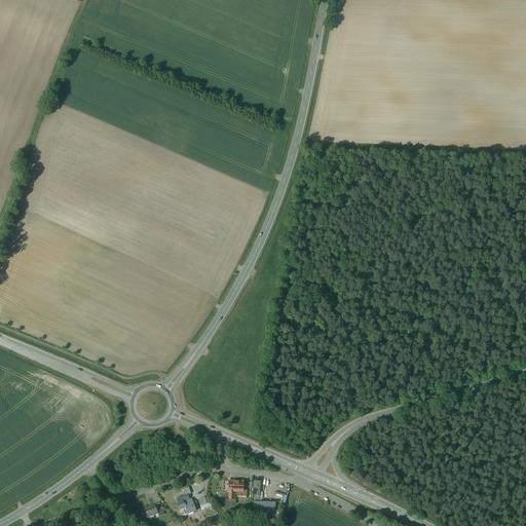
[(243,481),(229,481),(228,491),(229,491),(229,499),(234,499),(234,491),(236,492),(237,496),(247,496),(247,492),(242,492),(243,481)]
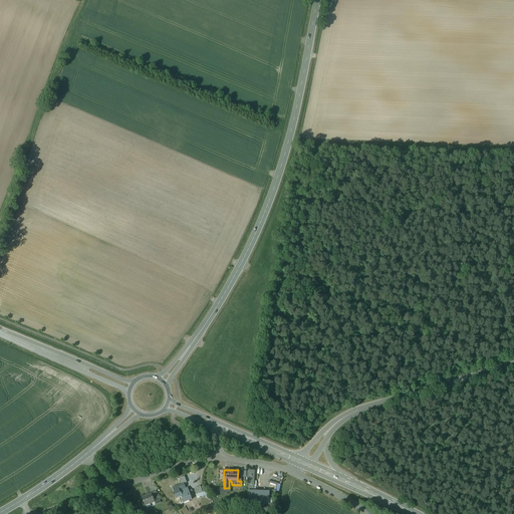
[(269,492),(253,491),(254,478),(248,478),(247,504),(269,504),(269,492)]
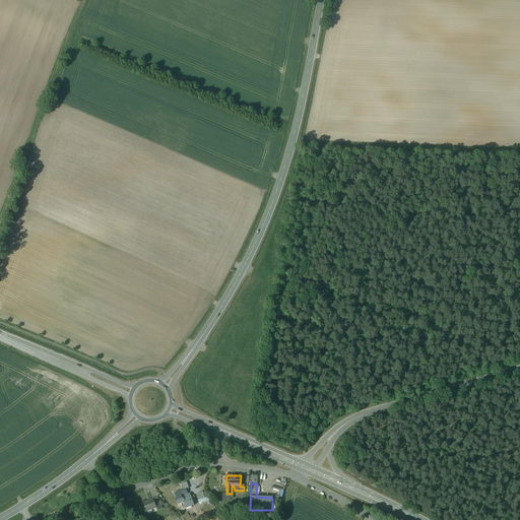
[(282,496),(284,496),(285,490),(273,486),(272,489),(283,491),(282,496)]
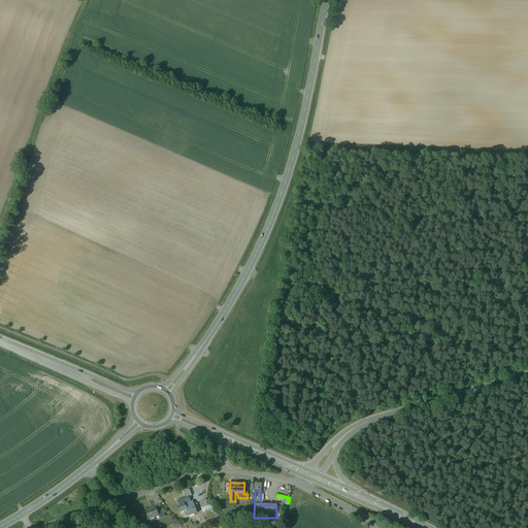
[(205,499),(199,501),(202,507),(208,505),(205,499)]
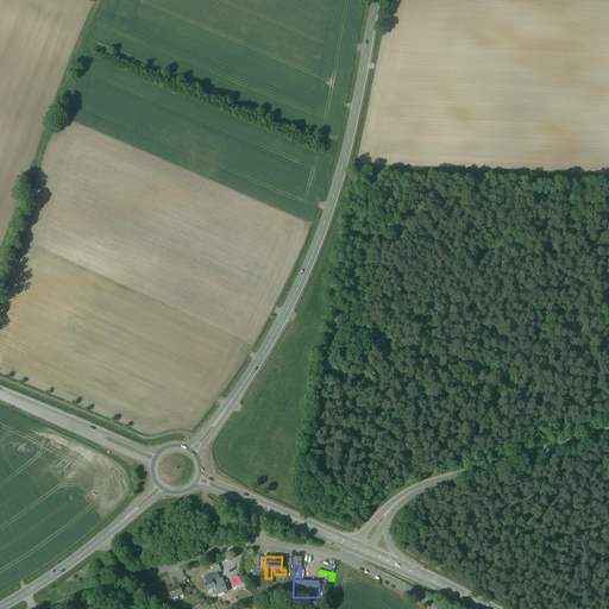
[(223,578),(213,582),(214,586),(215,590),(218,595),(227,591),(223,578)]
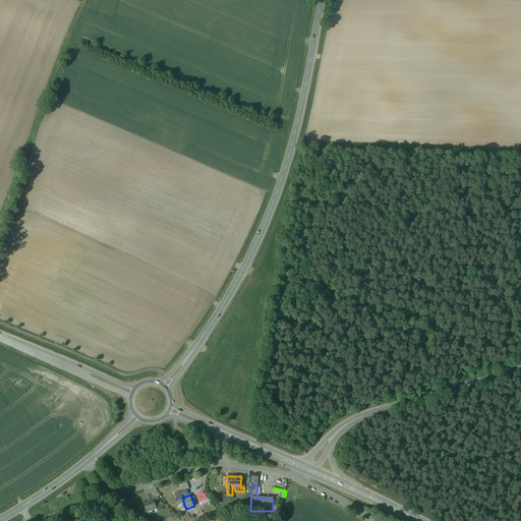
[(158,498),(153,500),(153,501),(156,509),(162,507),(158,498)]
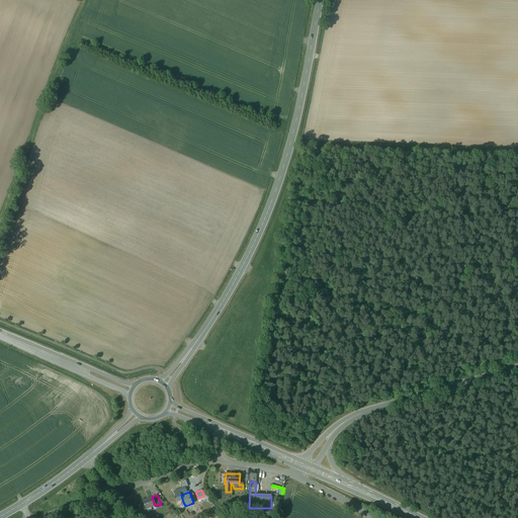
[(152,498),(143,501),(146,509),(155,506),(152,498)]
